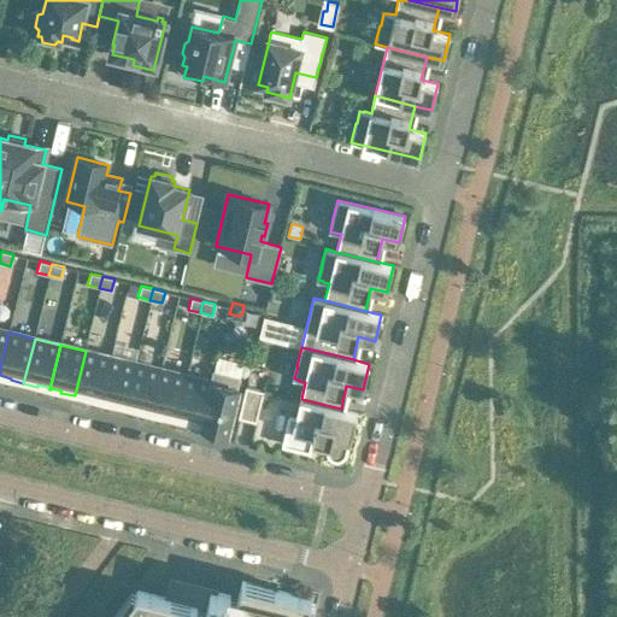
[(99,401),(100,401),(111,357),(86,351),(75,395),(88,399),(88,397),(99,400),(99,401)]
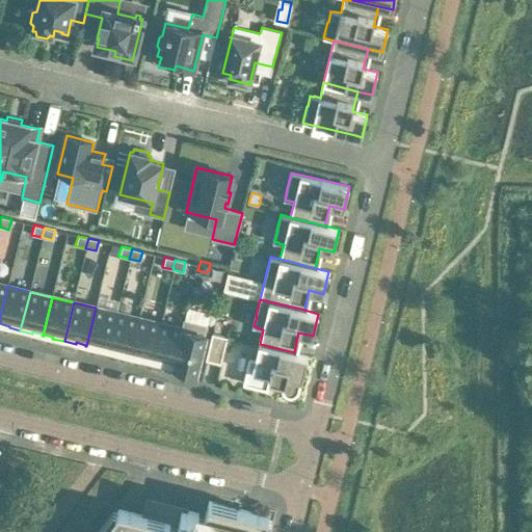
[(96,308),(86,346),(86,347),(87,345),(97,347),(96,349),(108,352),(117,313),(96,308)]
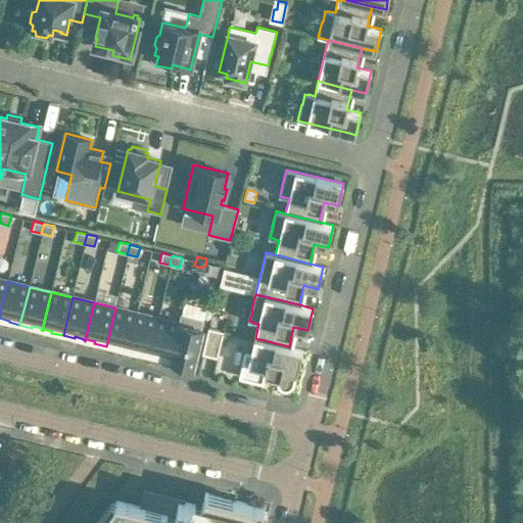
[(127,351),(128,351),(137,313),(115,307),(106,346),(117,348),(117,347),(127,349),(127,351)]
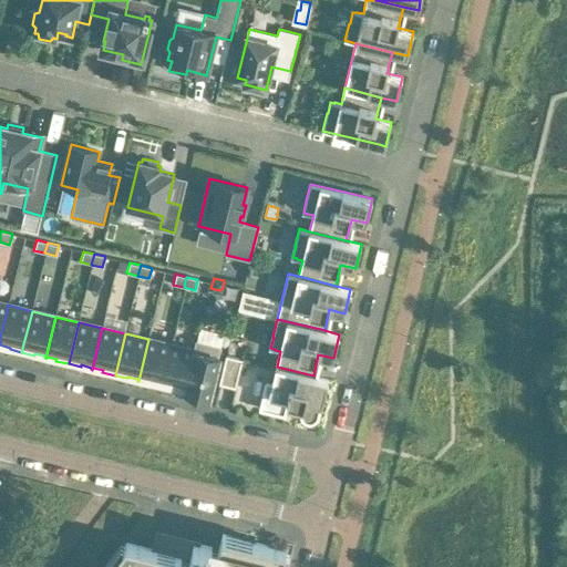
[(162,387),(172,346),(148,339),(138,381),(140,379),(150,381),(148,383),(162,387)]
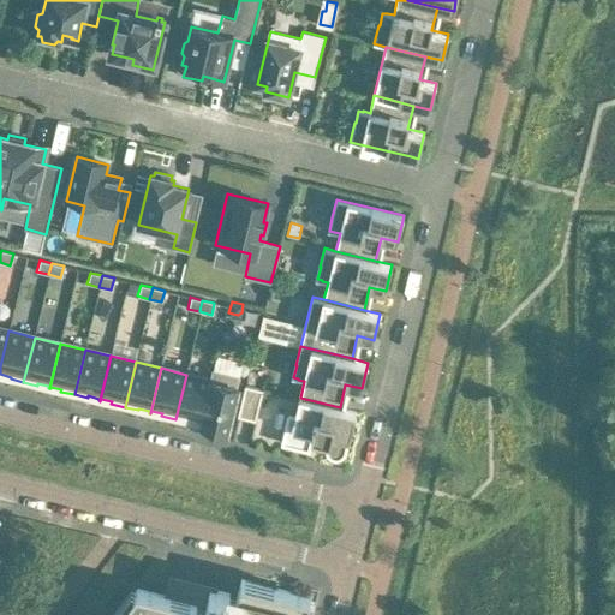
[(189,421),(202,423),(215,369),(213,369),(210,380),(186,375),(175,419),(189,423),(189,421)]
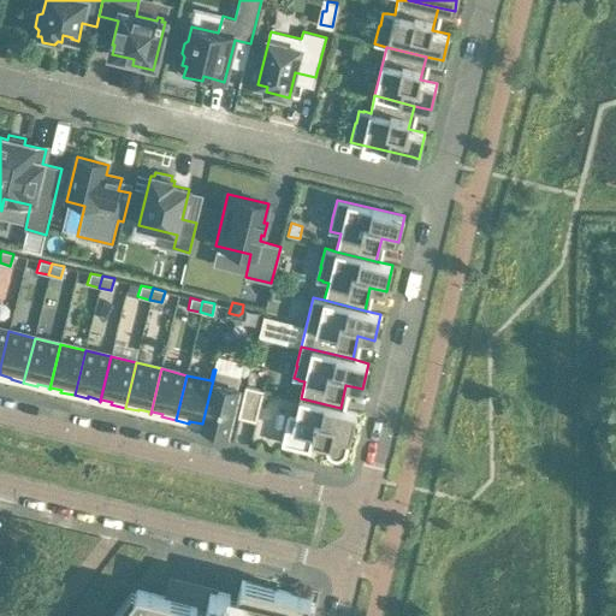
[(215,369),(202,424),(203,425),(202,426),(226,432),(227,430),(241,377),(215,369)]
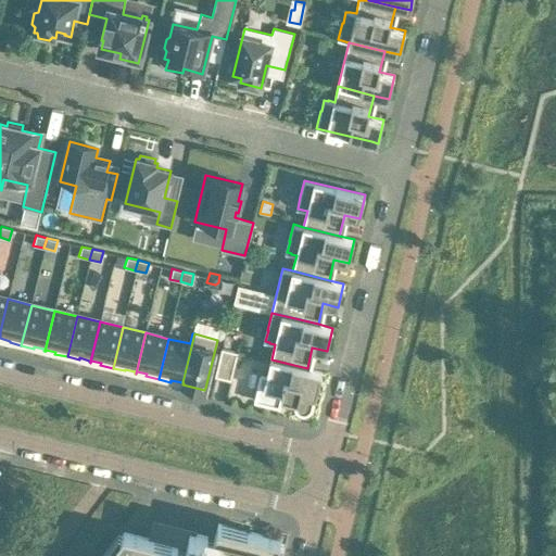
[(223,349),(215,376),(231,380),(238,352),(223,349)]
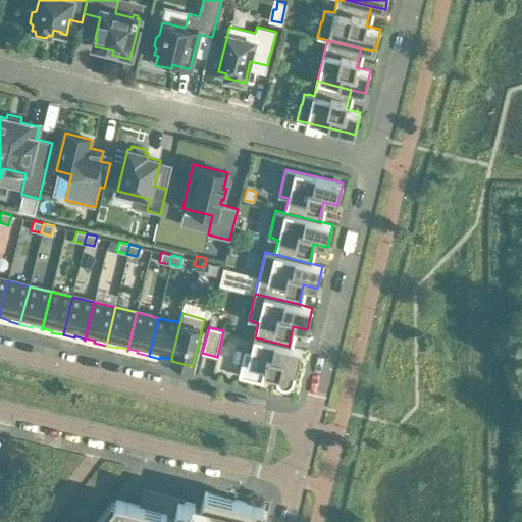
[(278,375),(277,378),(276,380),(276,381),(277,382),(277,384),(278,385),(279,387),(281,388),(283,389),(285,389),(286,389),(288,389),(289,388),(290,388),(291,387),(293,386),(293,384),(294,383),(302,349),(289,346),(255,337),(251,353),(246,352),(244,362),(243,362),(243,364),(240,376),(245,377),(245,378),(262,382),(263,382),(265,372),(278,375)]
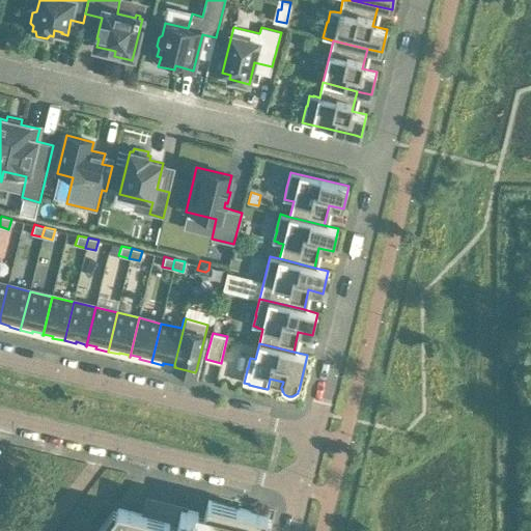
[(258,530),(259,530),(263,530),(267,519),(268,519),(269,514),(208,500),(200,530),(258,530)]
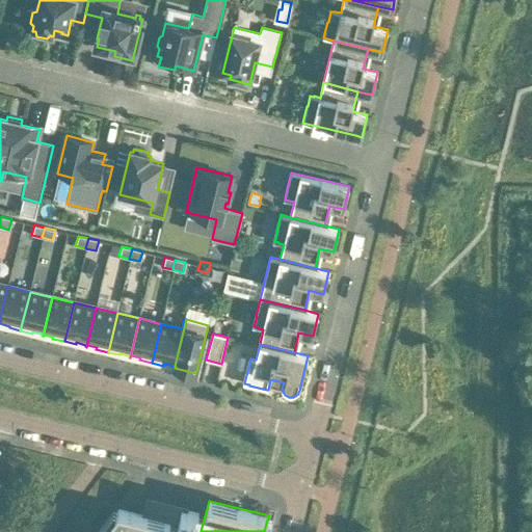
[(194,531),(198,516),(200,513),(188,510),(187,511),(182,510),(181,512),(148,504),(144,515),(118,509),(115,514),(116,514),(102,531),(194,531)]
